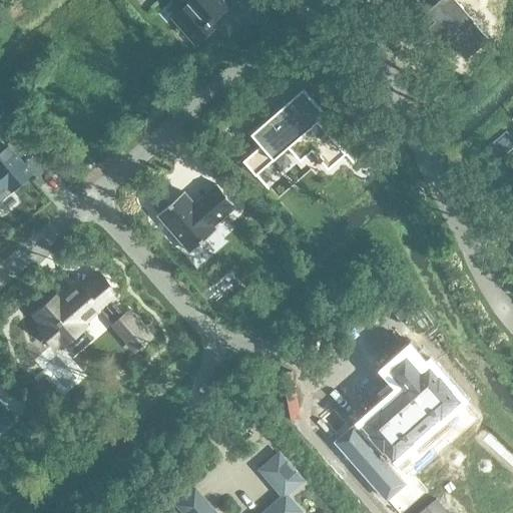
[(174,0),(182,9),(173,17),(195,42),(212,27),(209,24),(210,24),(208,22),(229,4),(224,0),(174,0)]
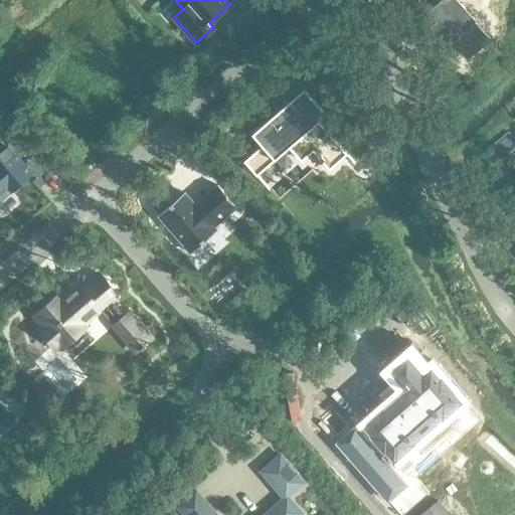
[(418,0),(430,12),(424,16),(432,25),(430,27),(447,46),(453,40),(469,58),(491,38),(475,21),(476,20),(458,0),(418,0)]
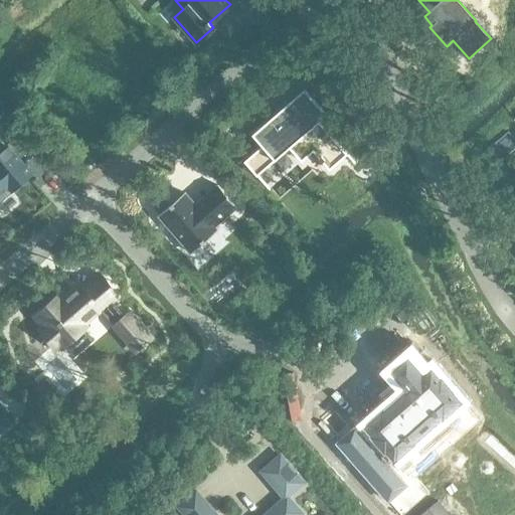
[(262,145),(243,161),(256,176),(289,147),(301,161),(313,151),(329,169),(347,153),(319,121),(327,115),(304,89),(284,106),(289,111),(281,118),(276,113),(251,134),(262,145)]
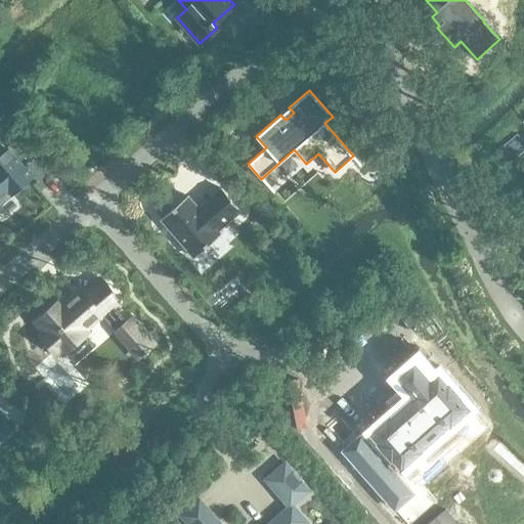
[(0,200),(9,192),(10,194),(31,177),(32,178),(34,177),(0,135),(0,200)]
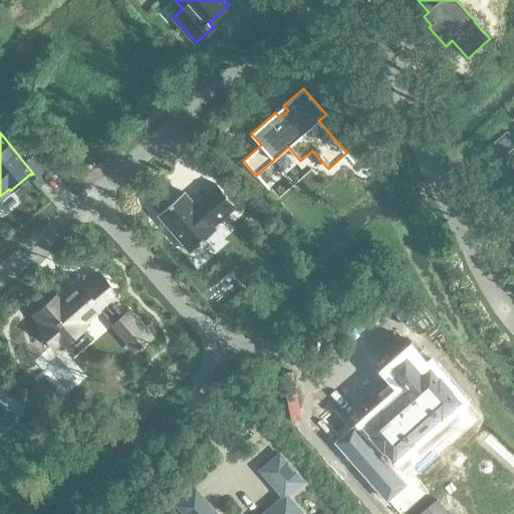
[(160,213),(157,215),(190,252),(217,230),(213,226),(236,207),(217,184),(194,204),(184,192),(160,213)]
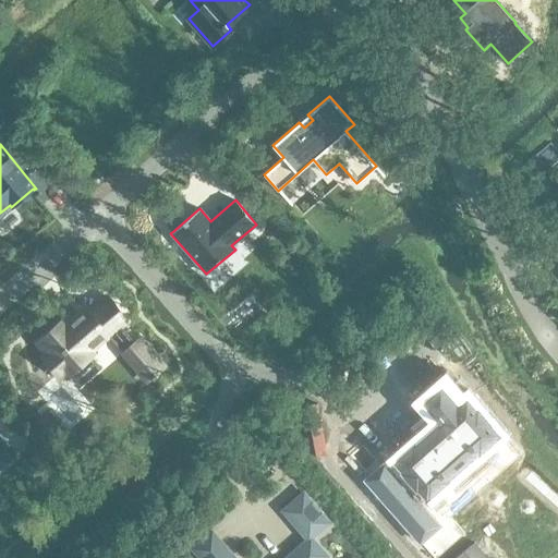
[(64,372),(68,376),(93,354),(88,351),(107,335),(122,351),(121,353),(147,381),(165,366),(138,337),(134,341),(120,325),(128,319),(109,298),(91,313),(87,308),(68,326),(62,320),(37,342),(48,354),(44,359),(59,376),(64,372)]
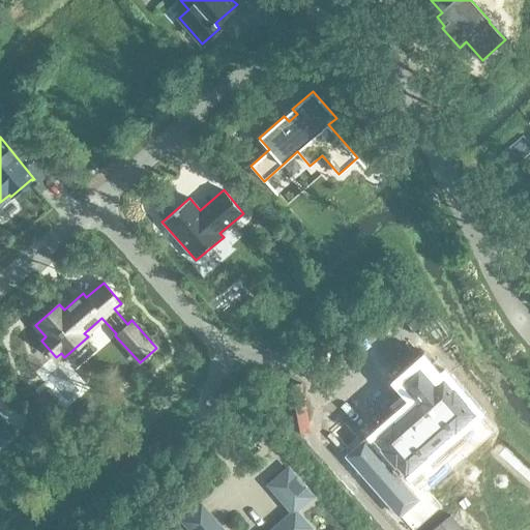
[(365,439),(347,454),(400,514),(418,498),(400,477),(475,412),(445,378),(442,382),(429,366),(424,371),(420,366),(404,382),(420,401),(370,444),(365,439)]
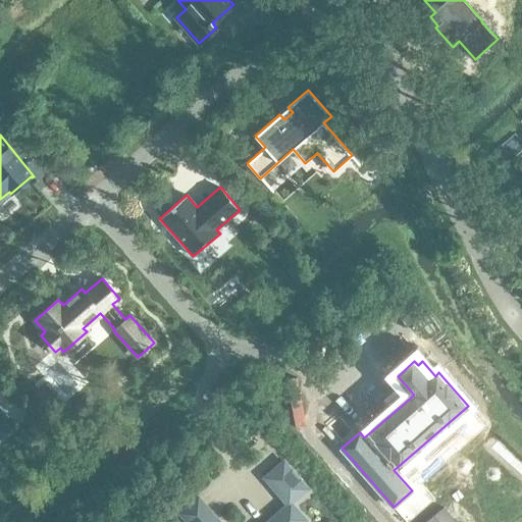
[(0,437),(13,426),(3,414),(4,412),(5,413),(6,412),(0,405),(0,437)]
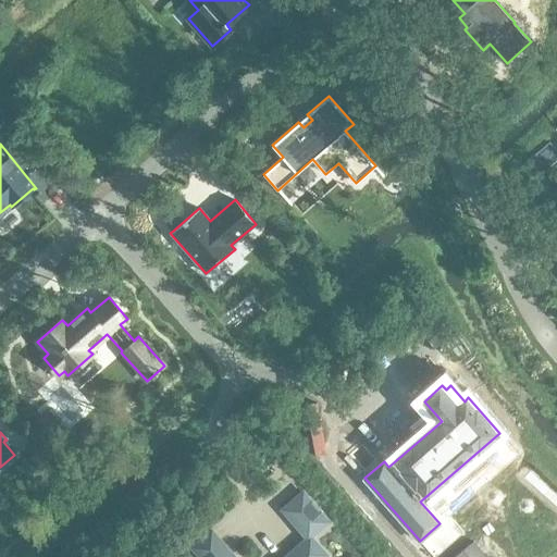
[(234,556),(229,552),(221,556),(324,556),(326,555),(311,536),(329,521),(302,492),(282,509),(307,537),(284,556),(234,556)]
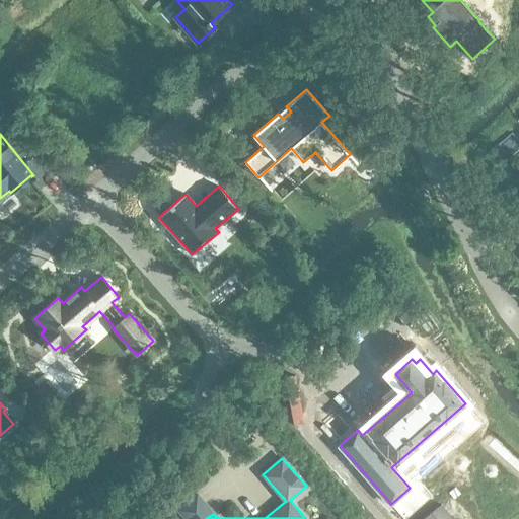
[(426,518),(452,518),(441,506),(426,518)]
